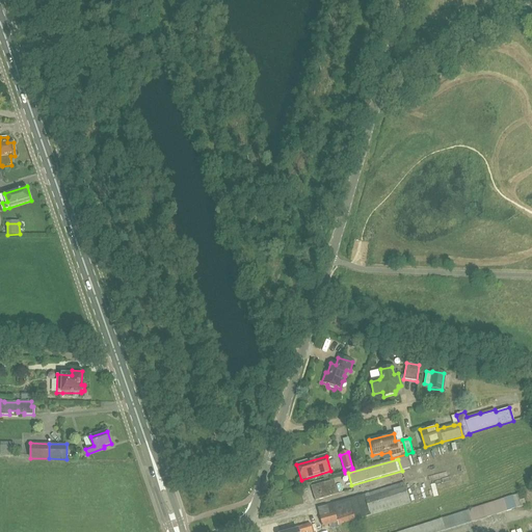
[(334,480),(311,487),(315,501),(338,494),(334,480)]
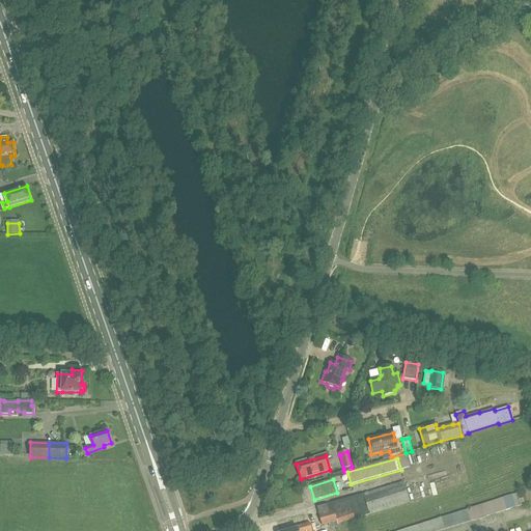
[(402,482),(363,495),(316,508),(322,526),(336,522),(337,525),(409,502),(402,482)]
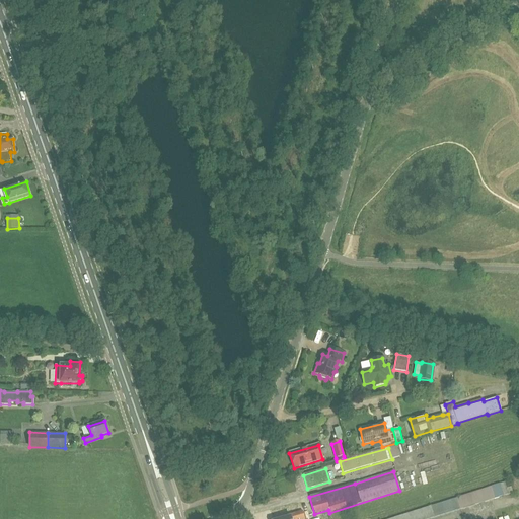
[(505,482),(499,484),(503,496),(513,493),(511,487),(507,489),(505,482)]
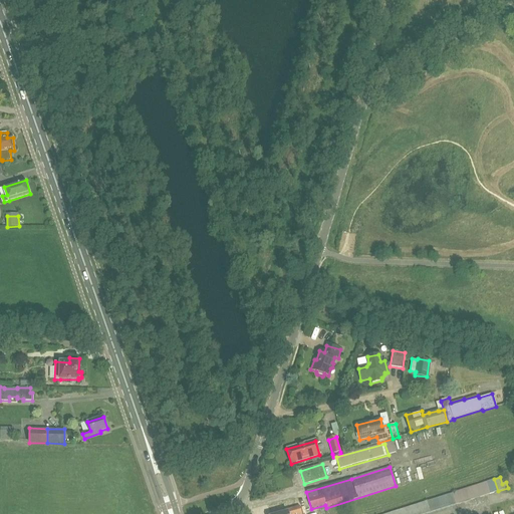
[(489,481),(493,493),(498,491),(494,479),(489,481)]
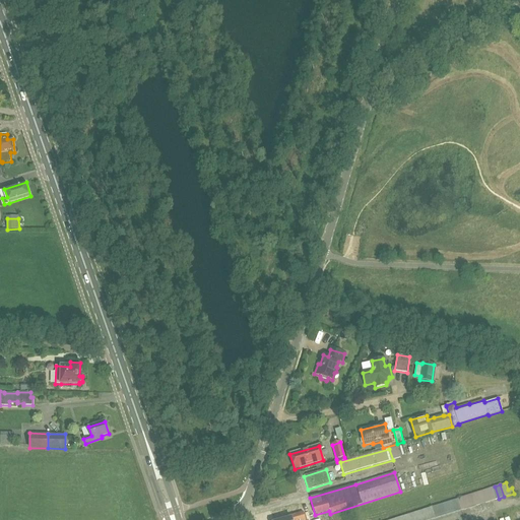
[(499,499),(495,486),(489,489),(493,501),(499,499)]
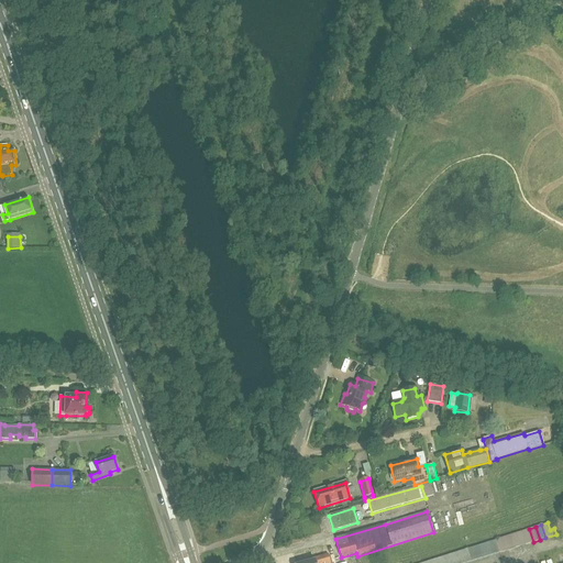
[(529,529),(523,530),(528,544),(533,542),(529,529)]
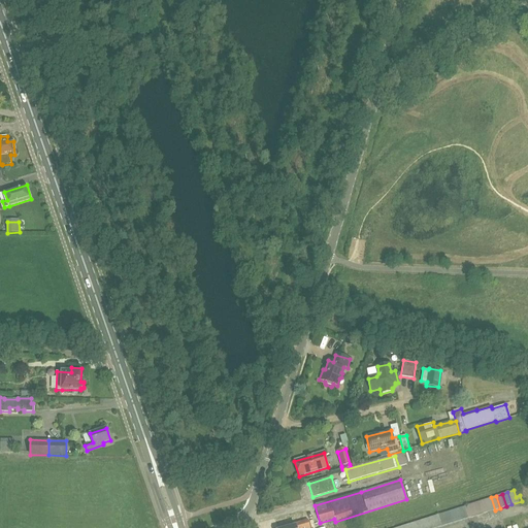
[(491,497),(485,499),(489,513),(495,510),(491,497)]
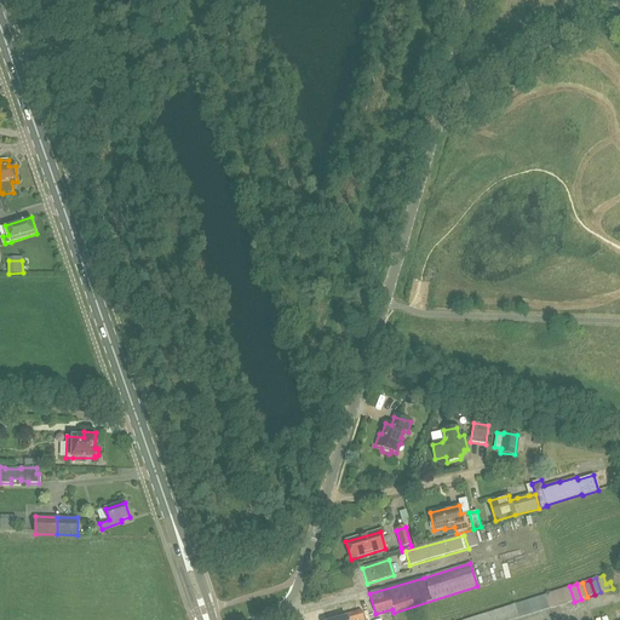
[(569,586),(563,589),(568,603),(574,602),(569,586)]
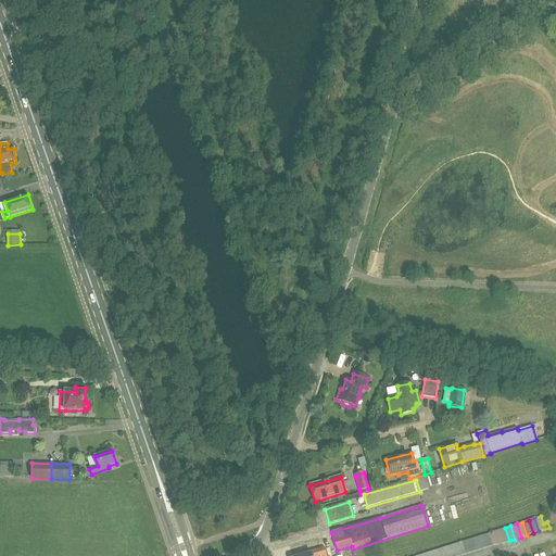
[(498,530),(503,543),(509,541),(505,528),(498,530)]
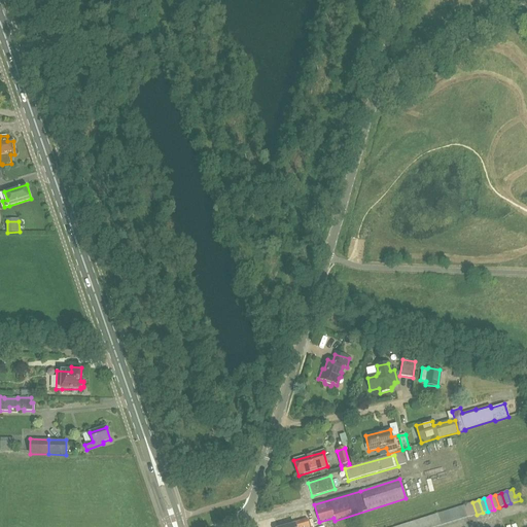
[(477,515),(472,502),(467,503),(471,517),(477,515)]
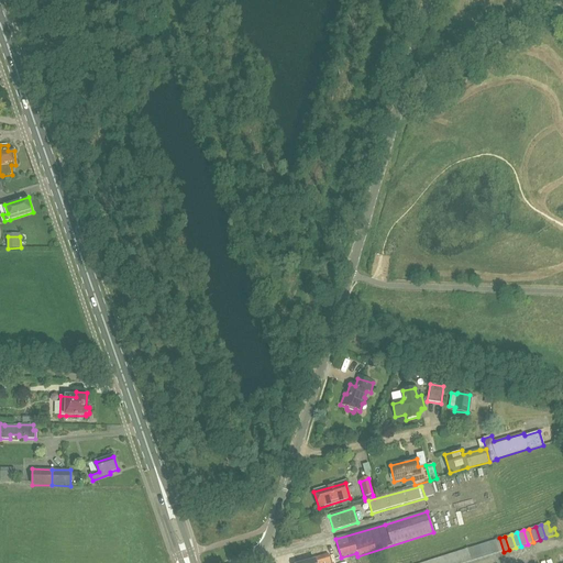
[(499,538),(493,540),(497,554),(504,552),(499,538)]
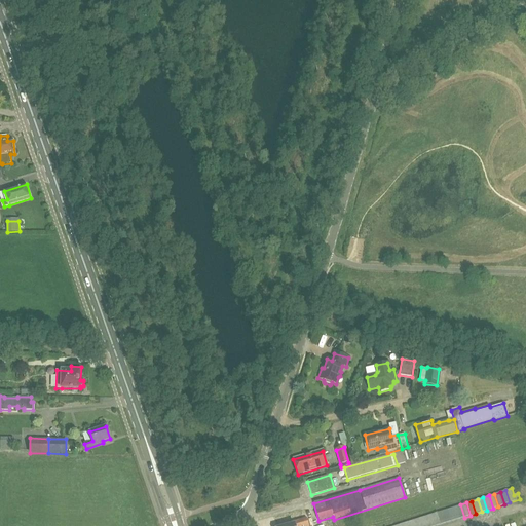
[(455,506),(459,519),(464,518),(460,504),(455,506)]
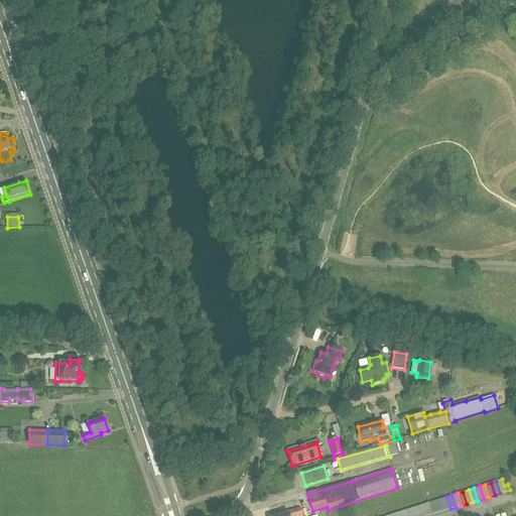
[(446,497),(441,499),(445,511),(450,509),(446,497)]
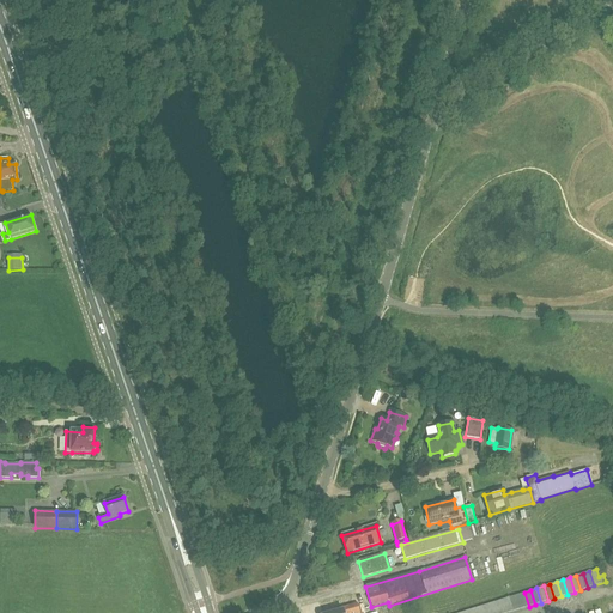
[(517,594),(522,610),(529,607),(525,593),(517,594)]
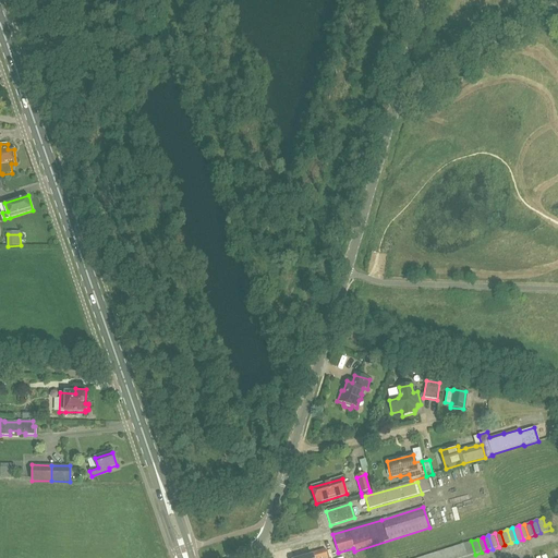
[(471,541),(465,543),(470,556),(475,555),(471,541)]
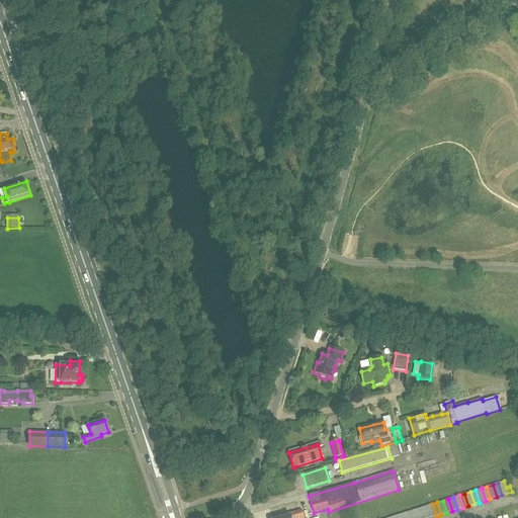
[(427,506),(430,517),(431,517),(436,516),(432,504),(427,506)]
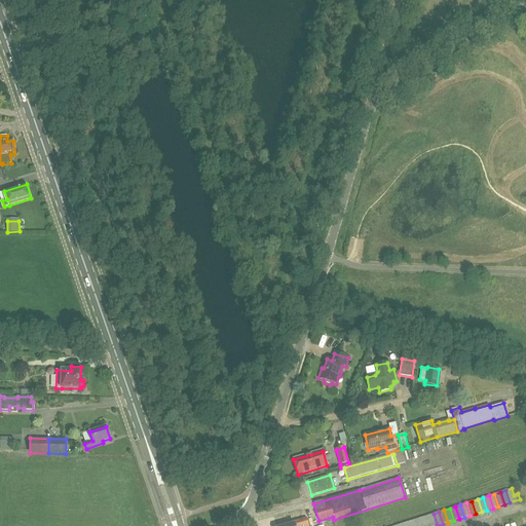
[(437,525),(434,514),(427,515),(430,525),(437,525)]
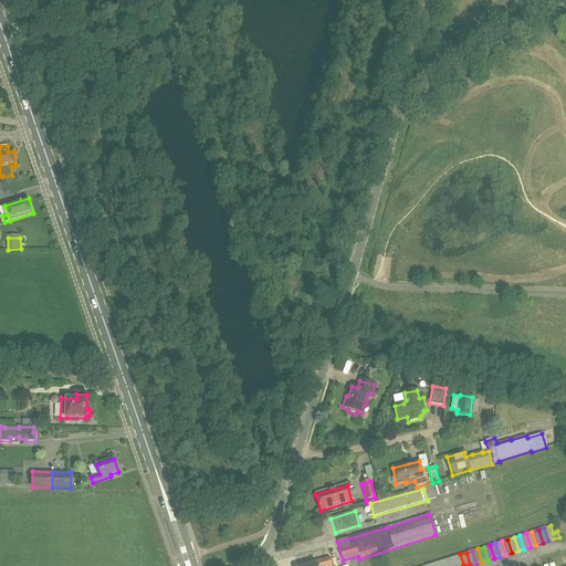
[(458,565),(454,556),(449,558),(451,565),(458,565)]
